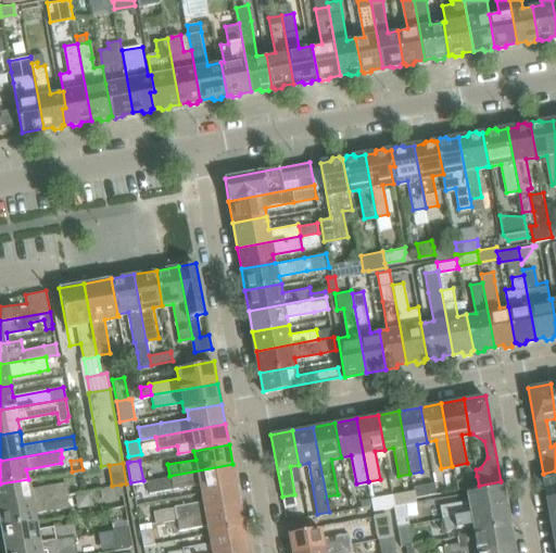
[(201,491),(236,485),(232,464),(169,476),(147,479),(150,492),(172,488),(200,484),(201,491)]
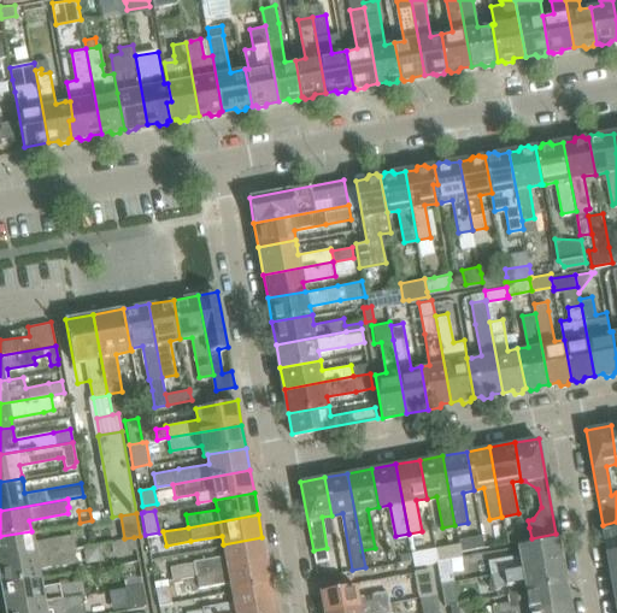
[(616,526),(604,529),(607,552),(616,549),(616,526)]
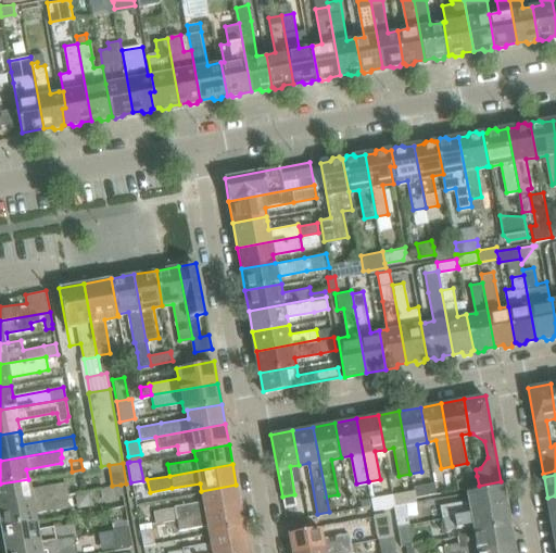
[(479,486),(477,476),(456,479),(458,489),(479,486)]
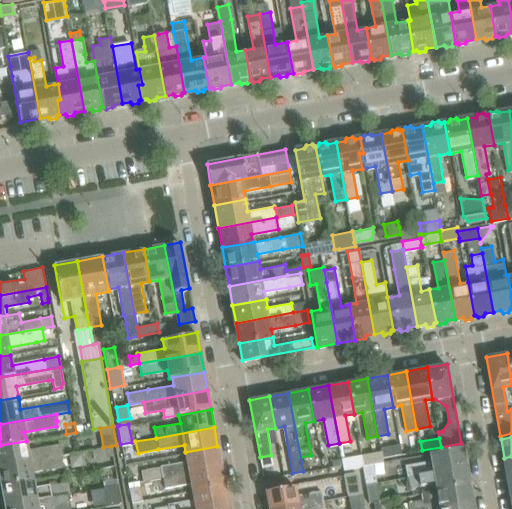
[(0,466),(61,455),(63,455),(61,442),(27,448),(26,441),(0,445),(0,466)]
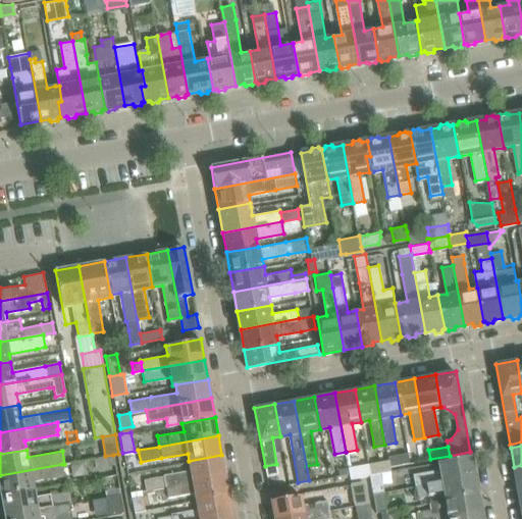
[(386,455),(387,460),(388,466),(409,463),(407,452),(386,455)]
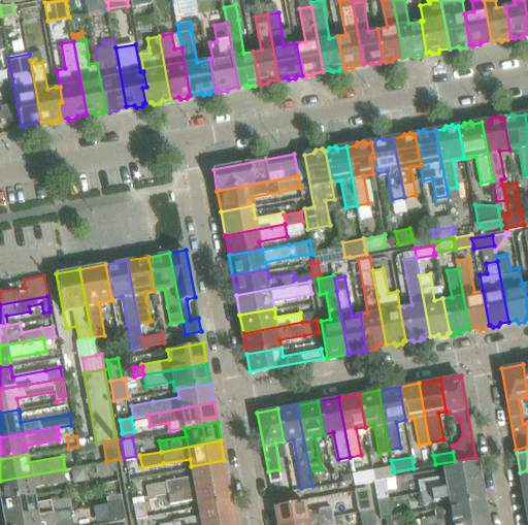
[(106,461),(95,463),(96,472),(117,468),(114,460),(106,461)]
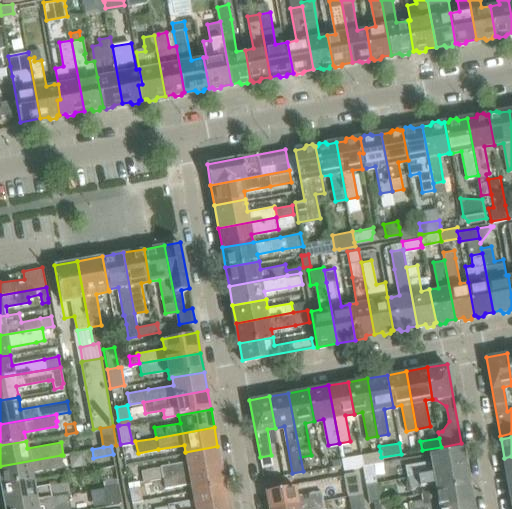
[(142,479),(163,475),(221,466),(217,446),(185,452),(186,460),(161,464),(140,468),(142,479)]
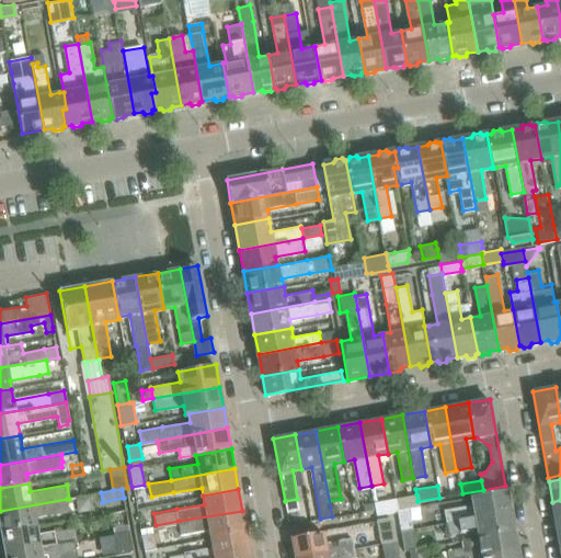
[(444,510),(446,523),(510,512),(506,490),(471,496),(472,504),(444,510)]
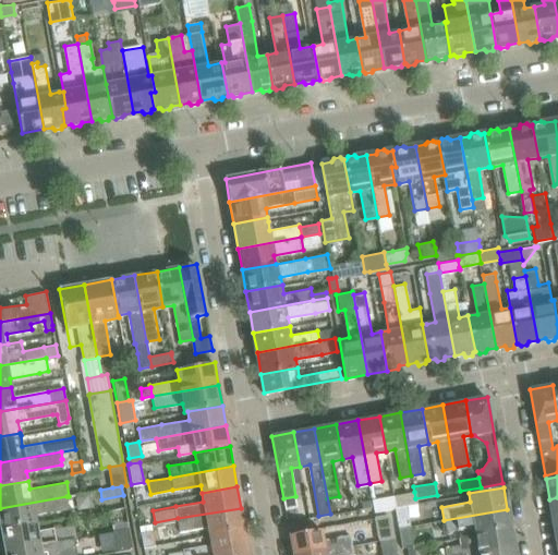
[(393,496),(396,507),(405,505),(416,503),(415,498),(414,492),(393,496)]
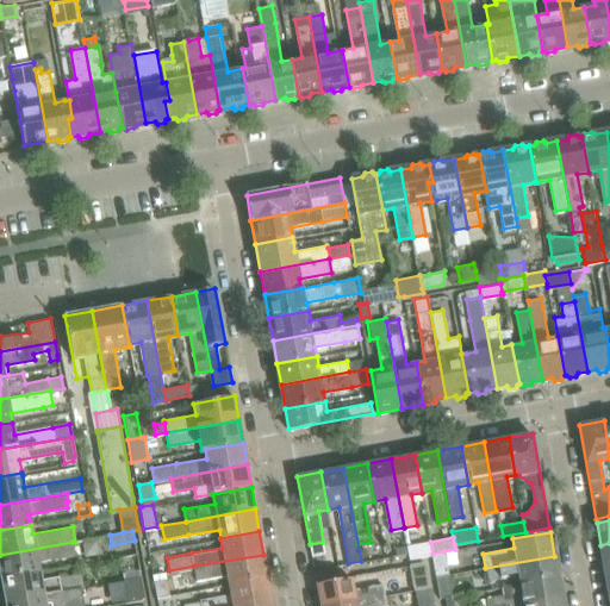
[(0,555),(1,563),(0,564),(0,572),(0,573),(4,575),(4,578),(39,570),(37,561),(75,554),(73,542),(0,555)]
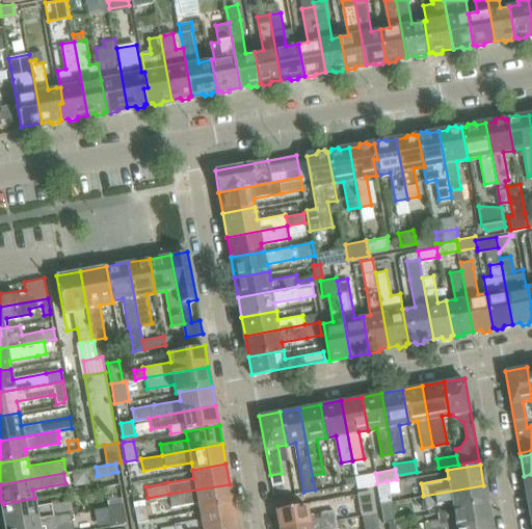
[(282,473),(270,475),(272,484),(284,482),(282,473)]
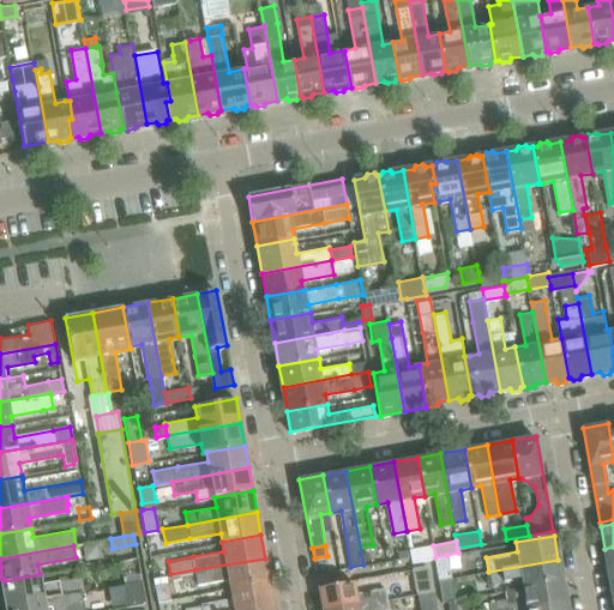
[(435,557),(433,545),(410,549),(411,556),(413,561),(435,557)]
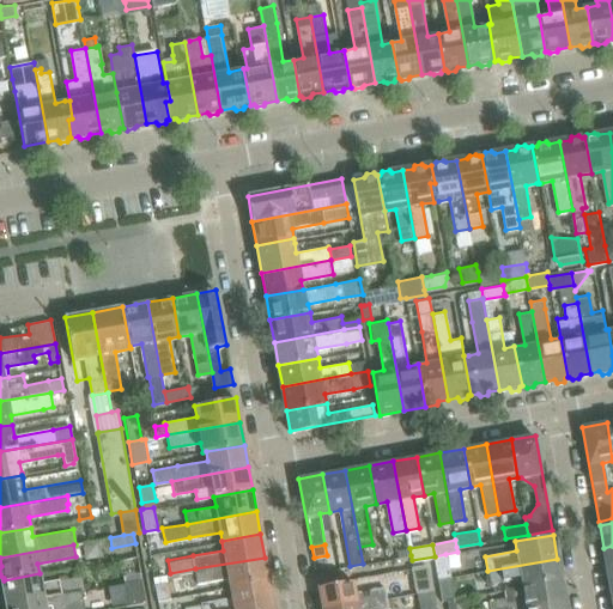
[(395,548),(398,558),(411,555),(410,548),(410,546),(395,548)]
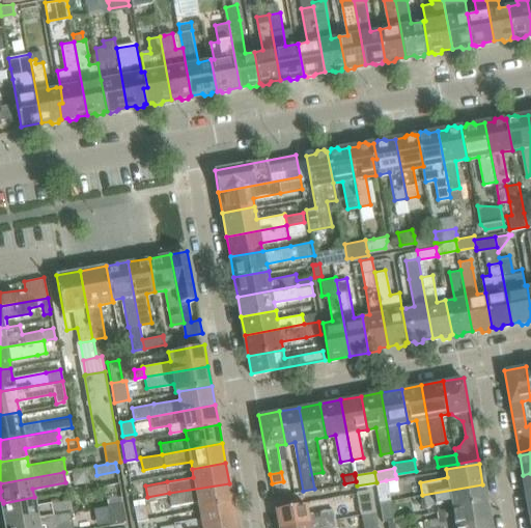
[(380,502),(389,500),(386,480),(376,482),(380,502)]
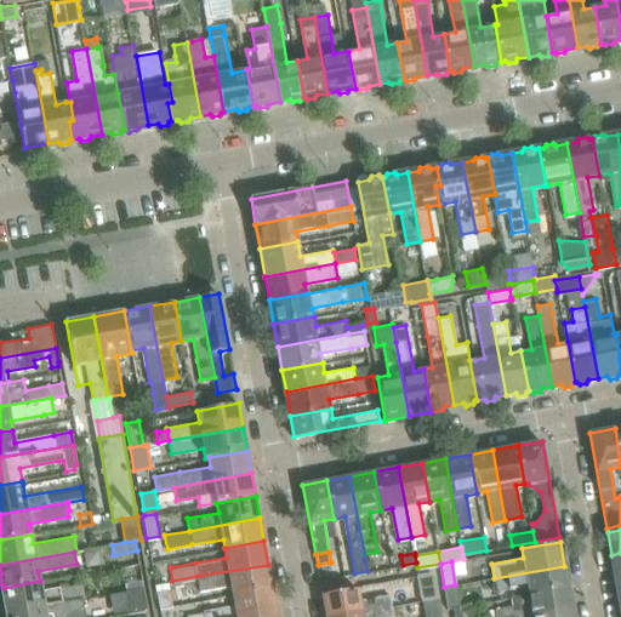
[(232,594),(272,587),(268,565),(198,576),(200,589),(231,583),(232,594)]
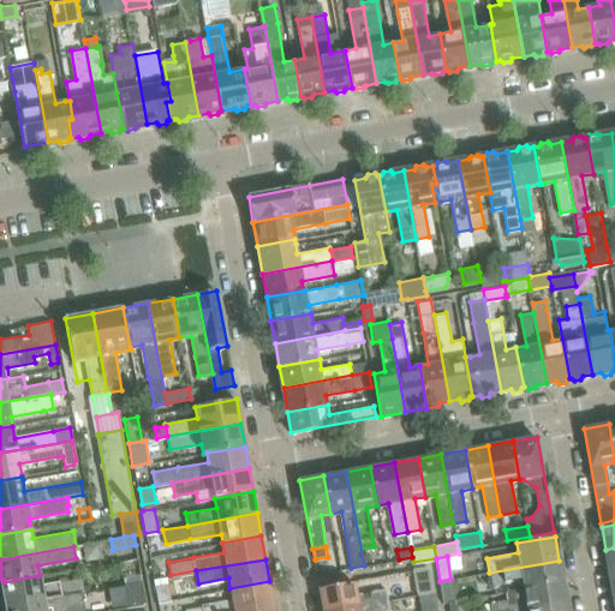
[(559,561),(489,573),(491,585),(523,579),(525,589),(563,582),(559,561)]
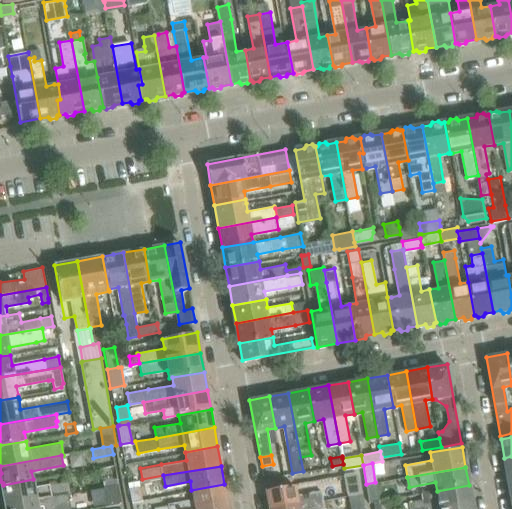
[(356,472),(343,474),(347,496),(362,493),(359,473),(356,472)]
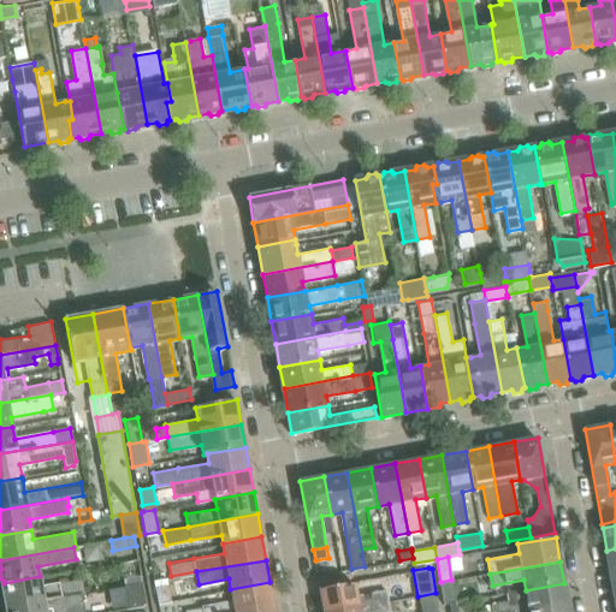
[(4,583),(1,587),(3,594),(6,596),(9,606),(82,593),(86,592),(83,578),(41,586),(40,576),(4,583)]
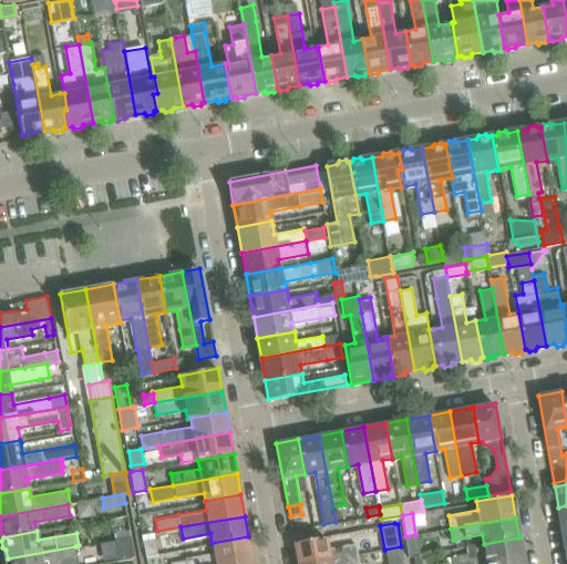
[(154,531),(141,534),(145,555),(157,553),(154,531)]
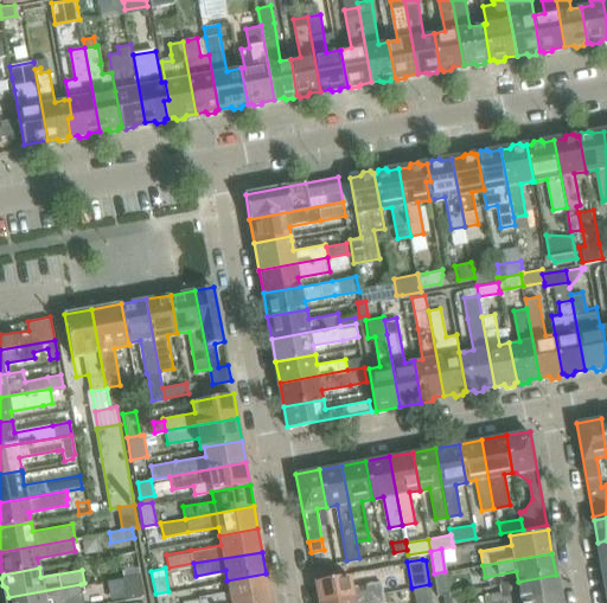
[(445,571),(434,573),(439,595),(441,595),(449,594),(445,571)]
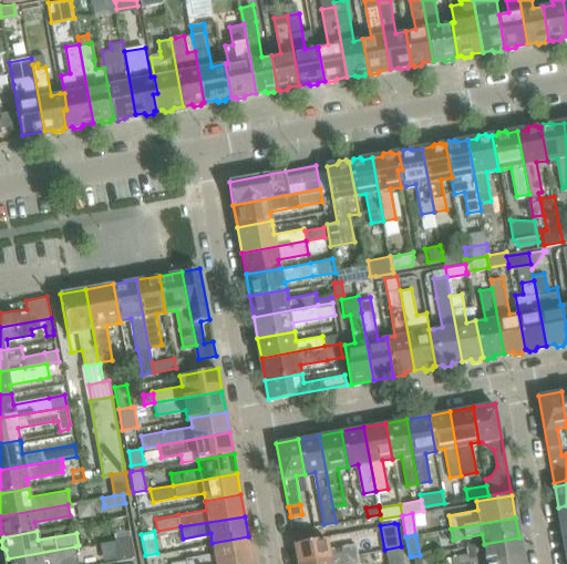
[(134,555),(131,536),(114,539),(117,559),(133,556),(134,555)]
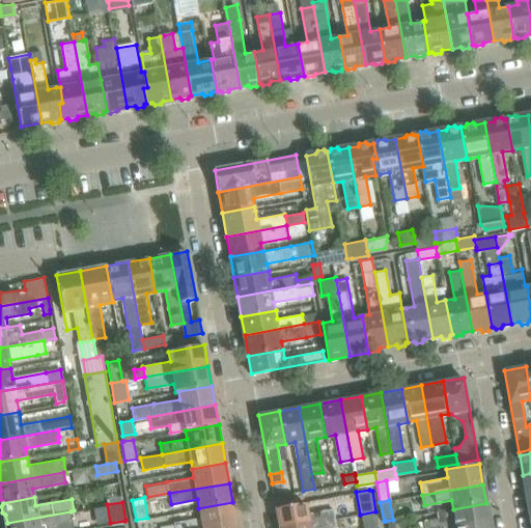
[(206,527),(236,523),(232,502),(198,508),(200,516),(174,521),(174,524),(161,526),(160,527),(206,527)]
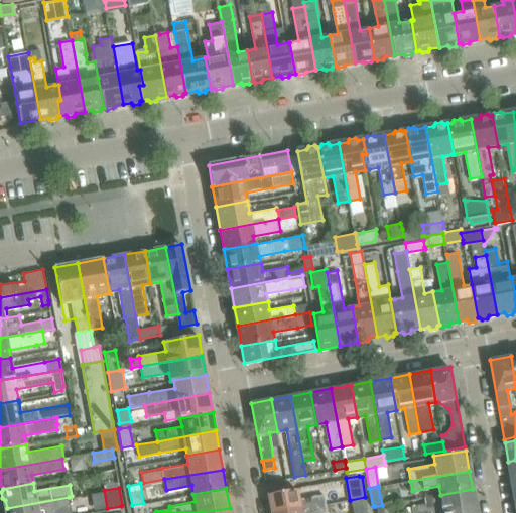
[(268,494),(271,512),(325,504),(324,495),(299,499),(297,489),(268,494)]
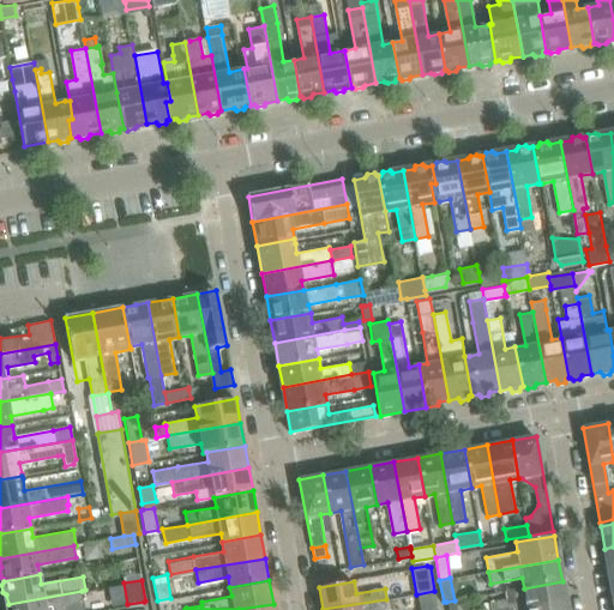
[(489,609),(527,609),(566,603),(563,581),(504,591),(506,598),(488,602),(489,609)]
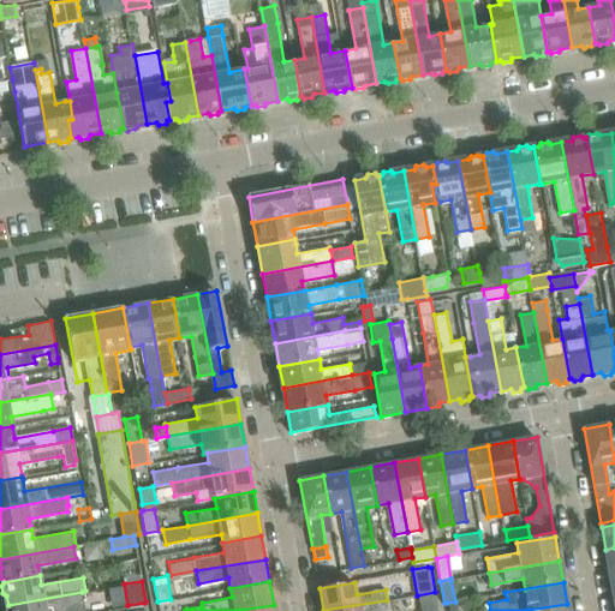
[(85,610),(82,592),(9,605),(9,610),(85,610)]
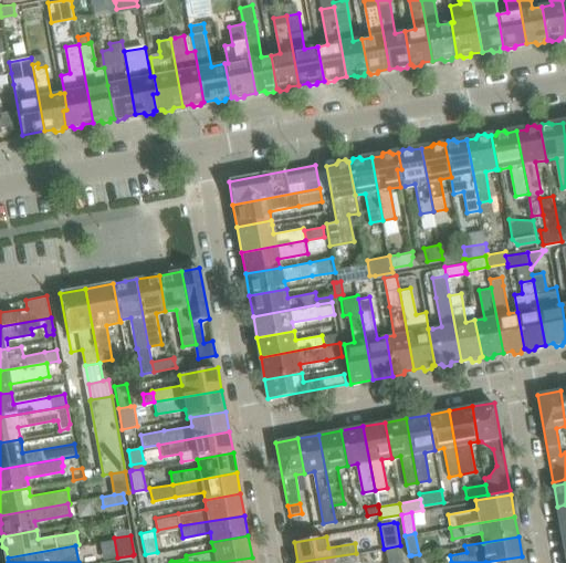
[(404,562),(400,545),(384,549),(386,562),(404,562)]
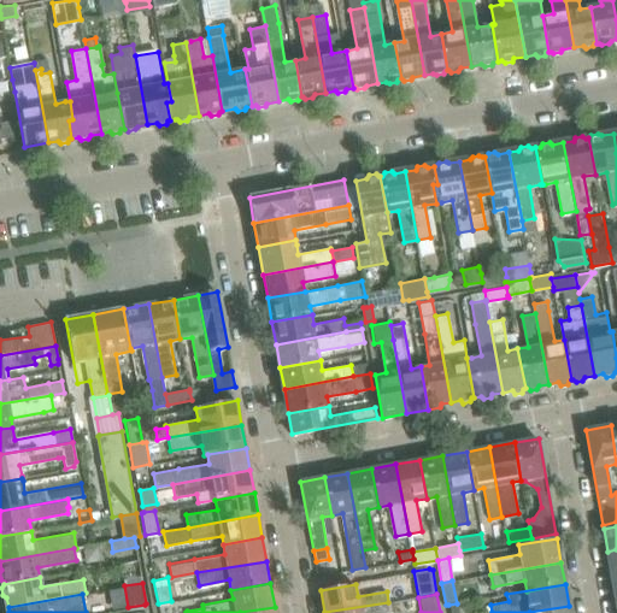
[(388,602),(324,612),(389,612),(394,612),(392,601),(388,602)]
